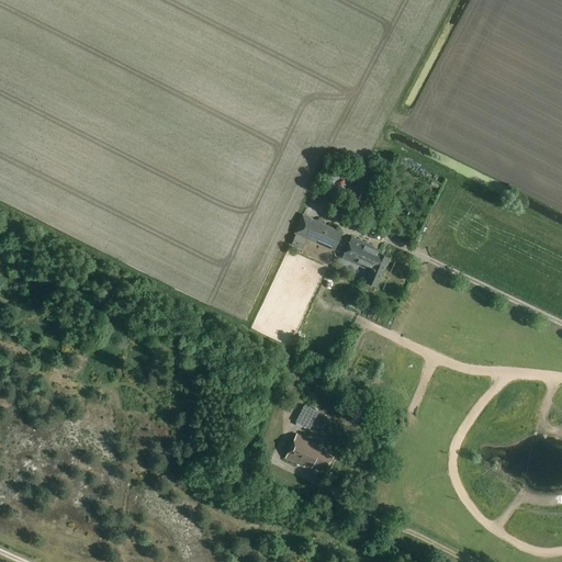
[(378,232),(383,221),(369,213),(363,224),(378,232)]
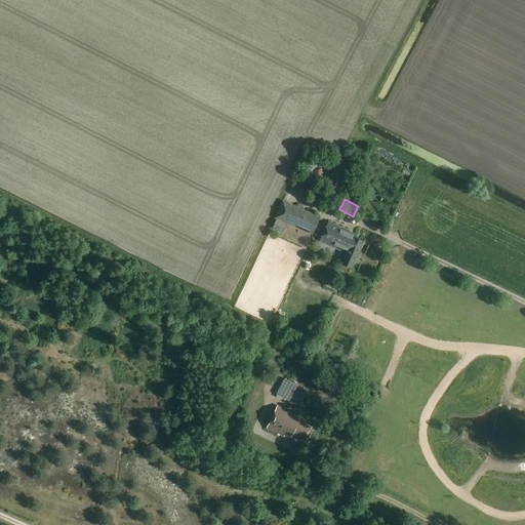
[(313,233),(320,217),(284,202),(278,216),(313,233)]
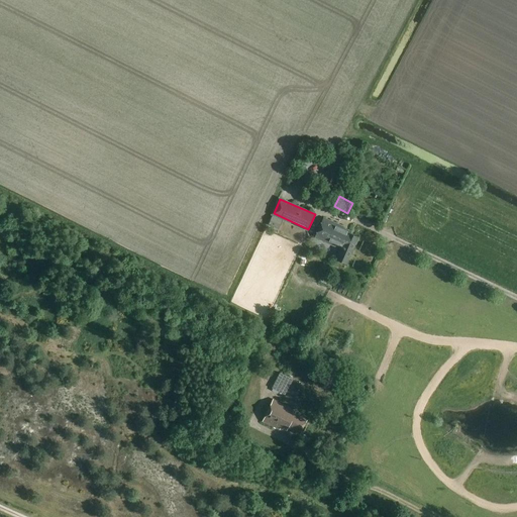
[(279,229),(283,220),(273,216),(269,224),(279,229)]
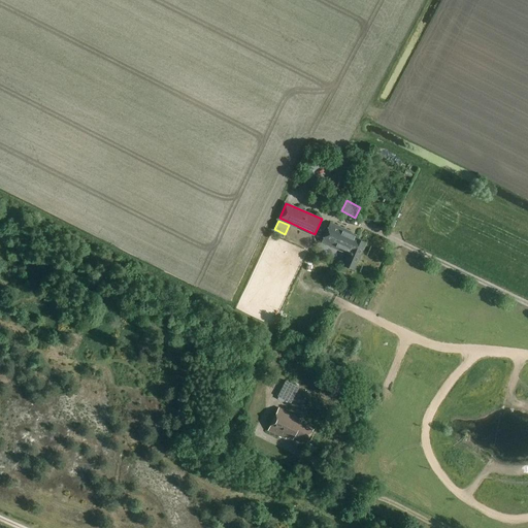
[(353,269),(365,242),(358,239),(359,237),(350,233),(351,231),(330,223),(322,242),(347,254),(341,264),(353,269)]
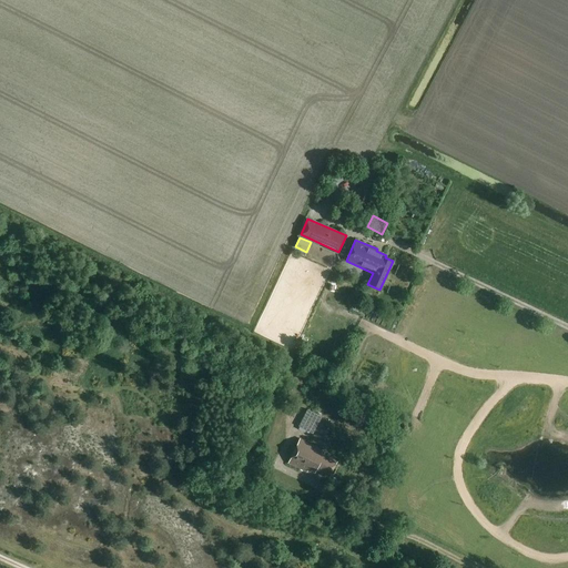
[(351,275),(353,265),(334,262),(332,271),(351,275)]
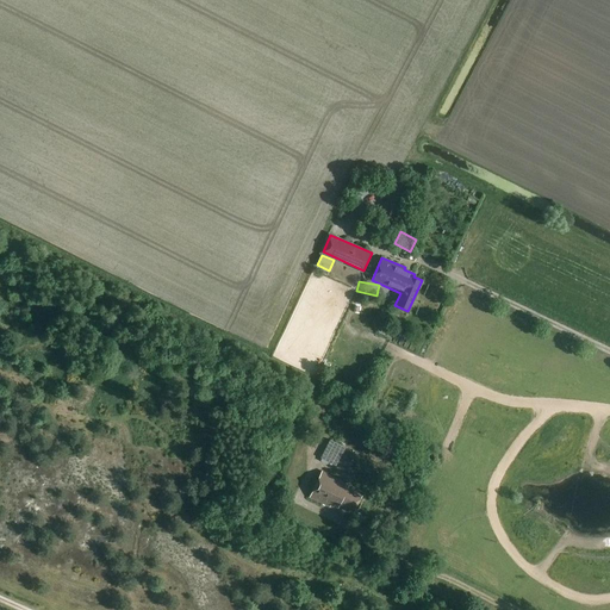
[(321,456),(332,464),(336,465),(344,448),(330,440),(321,456)]
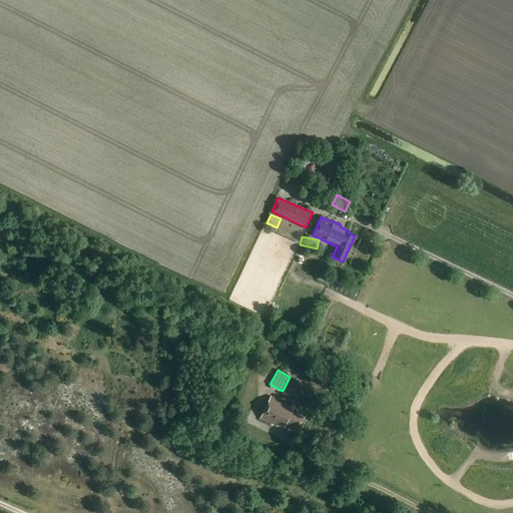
[(298,430),(305,416),(293,410),(294,408),(271,397),(261,418),(278,426),(279,424),(285,427),(286,424),(298,430)]
